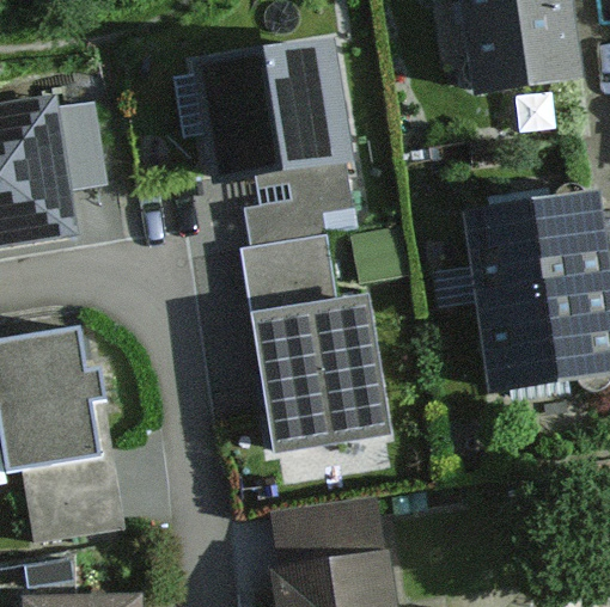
[(461,0),(473,93),(584,79),(577,28),(573,0),(461,0)]
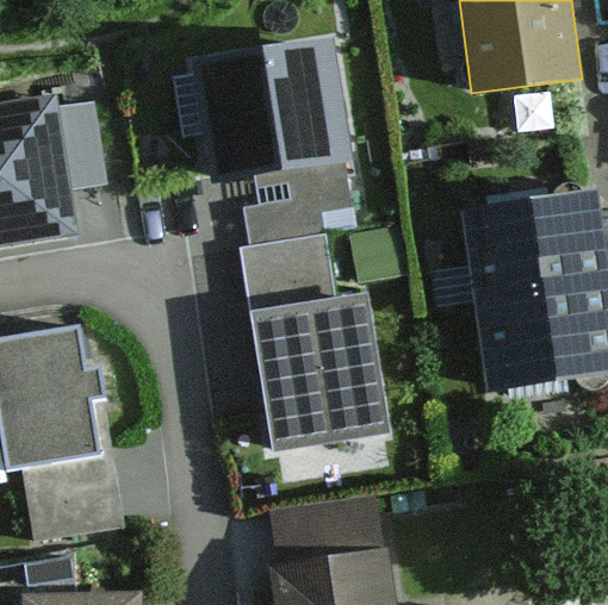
[(351,174),(329,47),(188,70),(210,194),(284,181),(286,198),(242,205),(249,243),(353,226),(343,175),(351,174)]
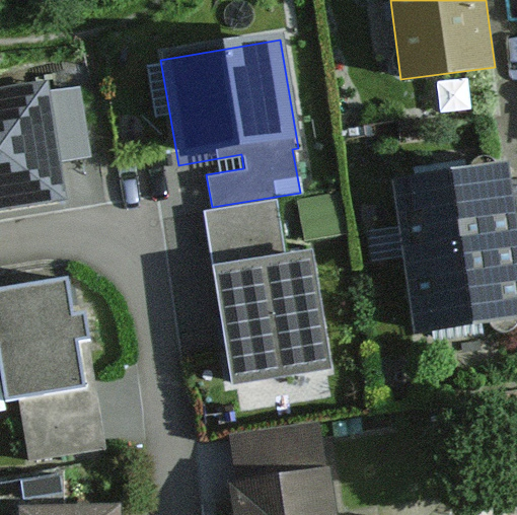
[(76,87),(0,98),(0,214),(63,205),(57,160),(86,156),(76,87)]
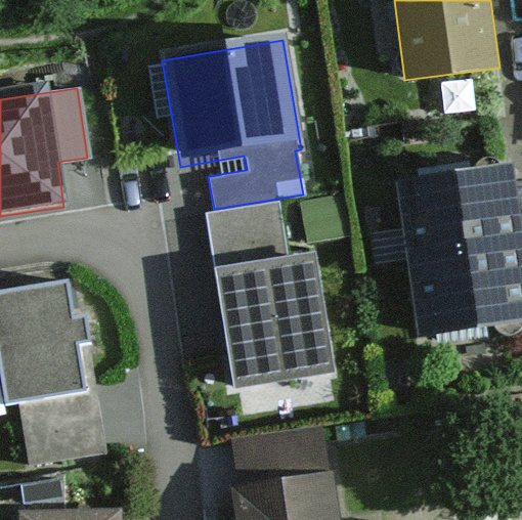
[(521,244),(517,206),(512,162),(400,176),(420,331),(521,317),(521,244)]
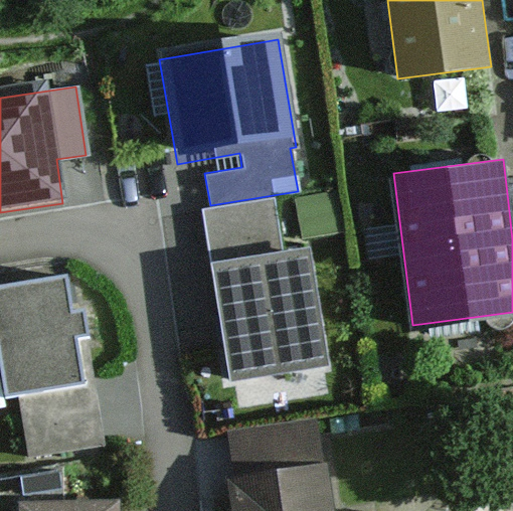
[(332,190),(295,197),(303,239),(340,232),(332,190)]
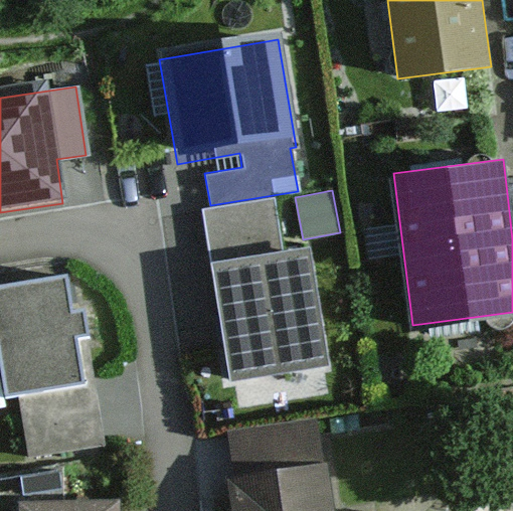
[(220,326),(230,387),(325,371),(309,253),(283,258),(274,199),(201,210),(220,326)]
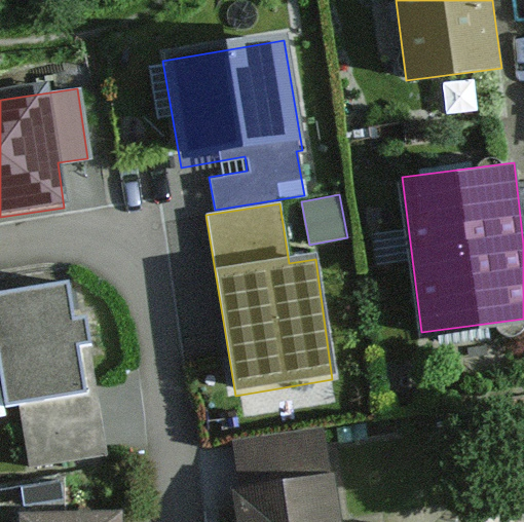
[(65,281),(0,292),(0,390),(2,403),(15,400),(25,457),(107,443),(84,312),(71,314),(65,281)]
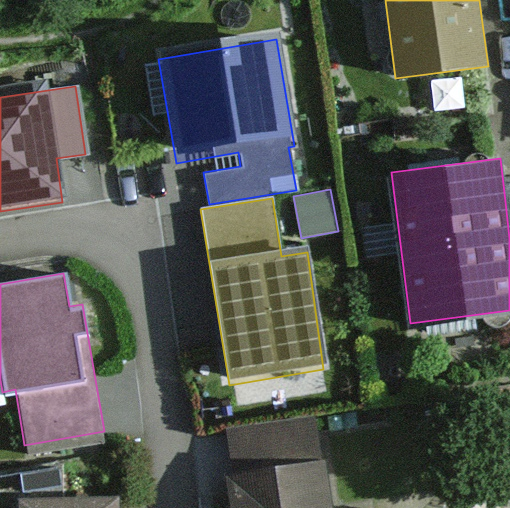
[(312,418),(227,429),(233,479),(227,482),(230,507),(330,507),(325,466),(318,467),(312,418)]
